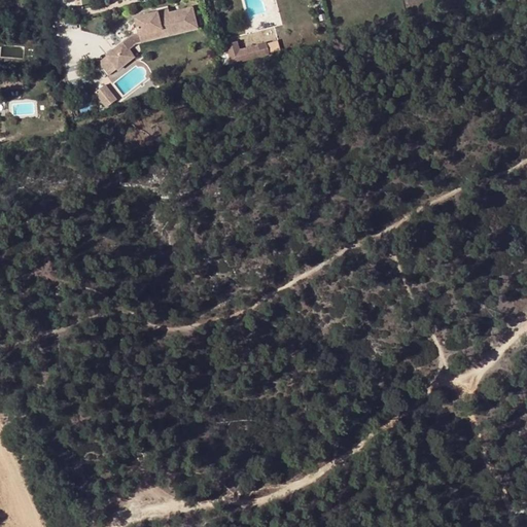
[(157,14),(156,11),(134,16),(137,33),(161,27),(163,35),(197,27),(191,7),(168,12),(157,14)]
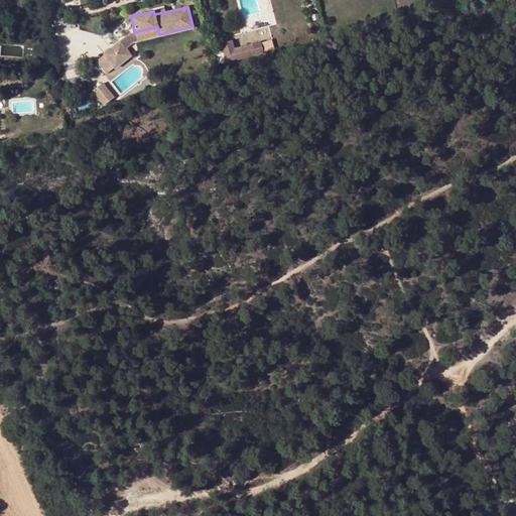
[(314,9),(308,11),(313,33),(319,31),(314,9)]
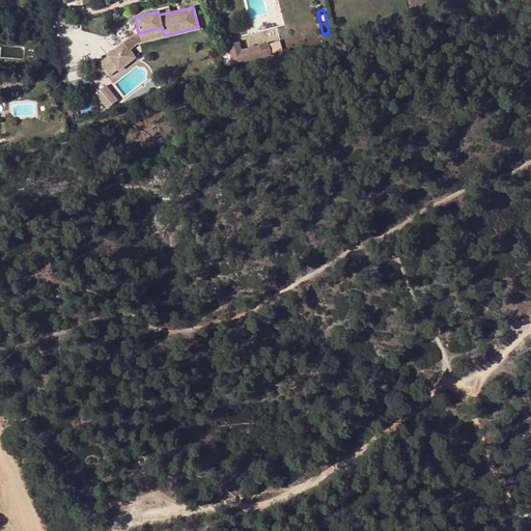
[(162,27),(138,33),(131,35),(121,43),(127,49),(136,42),(164,35),(162,27)]
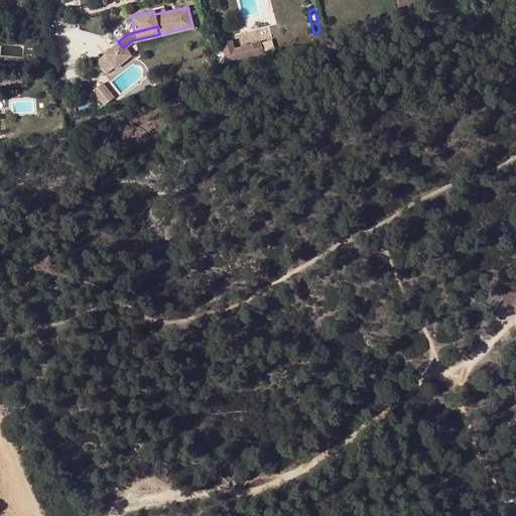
[(232,39),(219,42),(225,62),(263,52),(260,40),(234,46),(232,39)]
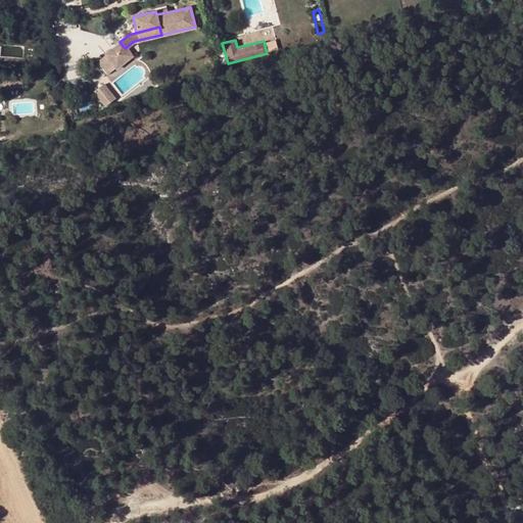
[(125,48),(120,42),(104,54),(114,68),(131,55),(125,48)]
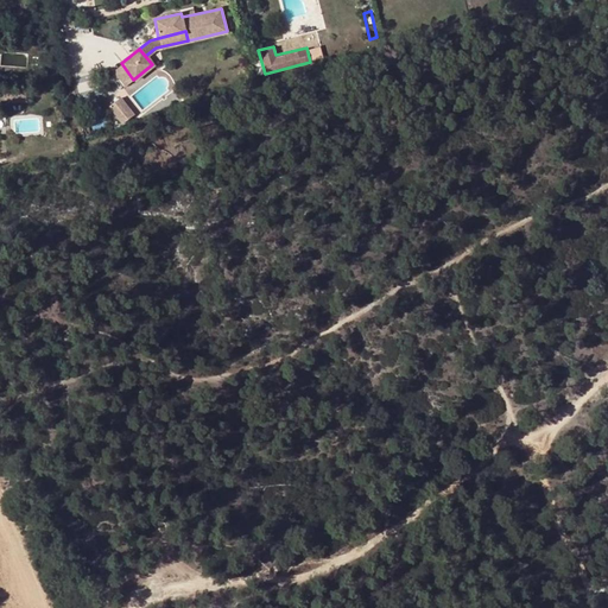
[(133,80),(121,63),(113,70),(125,86),(133,80)]
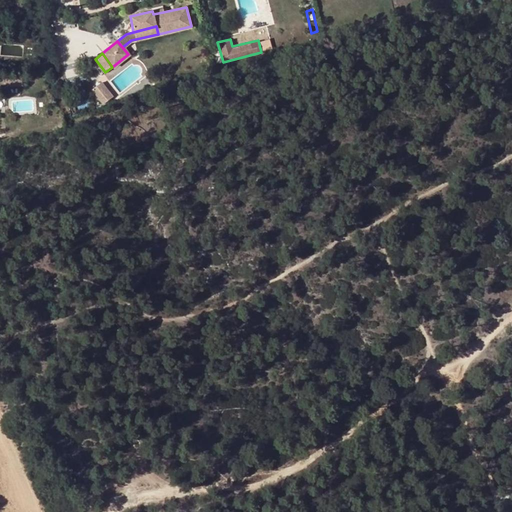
[(112,95),(101,81),(90,89),(101,104),(112,95)]
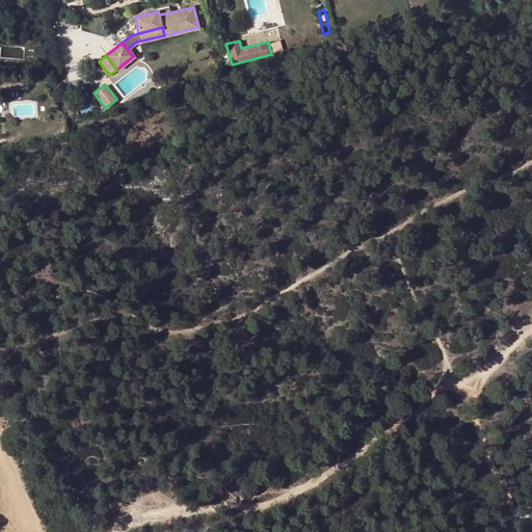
All buildings are outlined.
